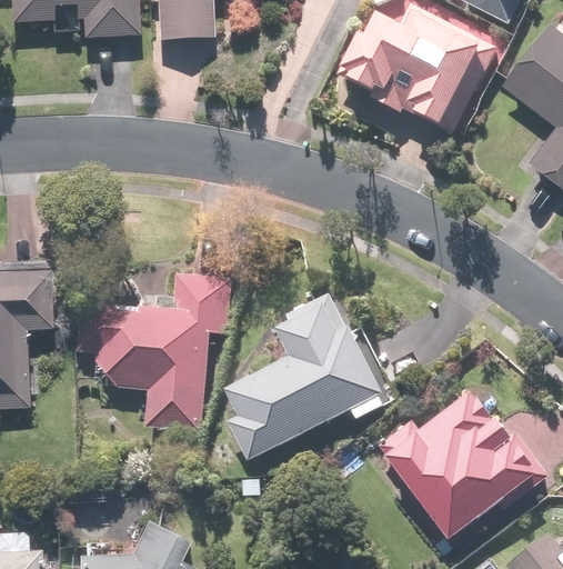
[(10,0),(10,19),(56,20),(56,6),(76,6),(76,19),(83,19),(83,39),(137,39),(136,0),(10,0)]
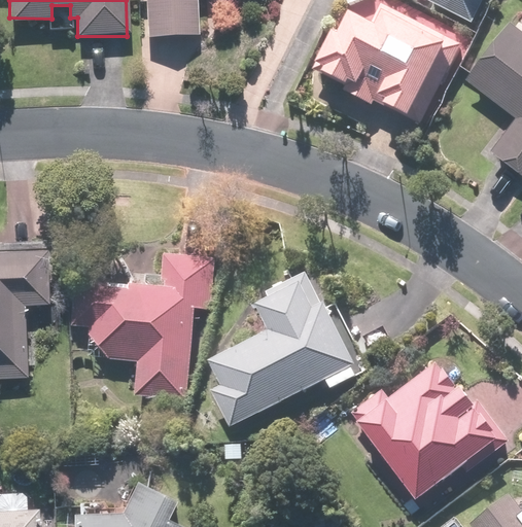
[(145,0),(145,35),(195,36),(196,0),(145,0)]
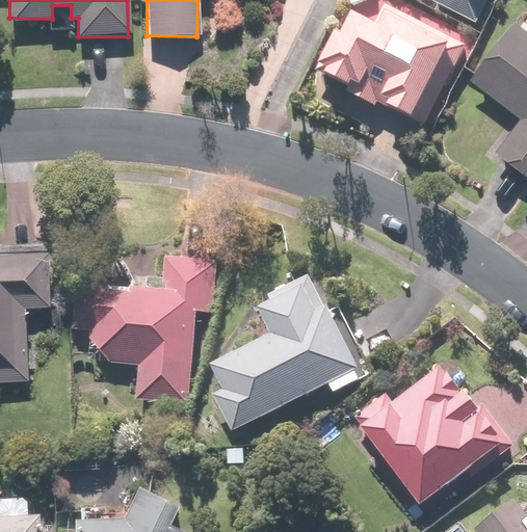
[(430,0),(430,1),(476,22),(486,0),(430,0)]
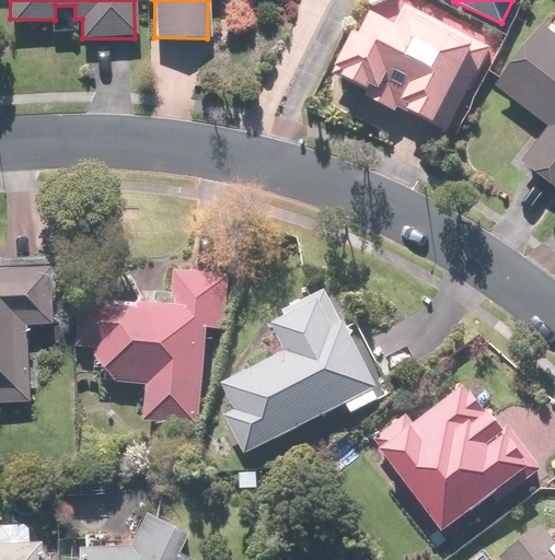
[(437,130),(481,42),(404,6),(396,23),(377,13),(368,32),(358,26),(333,79),(437,130)]
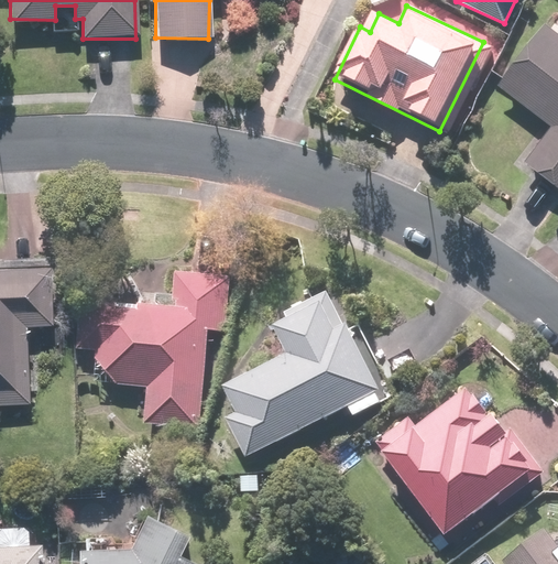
[(557,185),(557,23),(509,89),(554,123),(525,161),(557,185)]
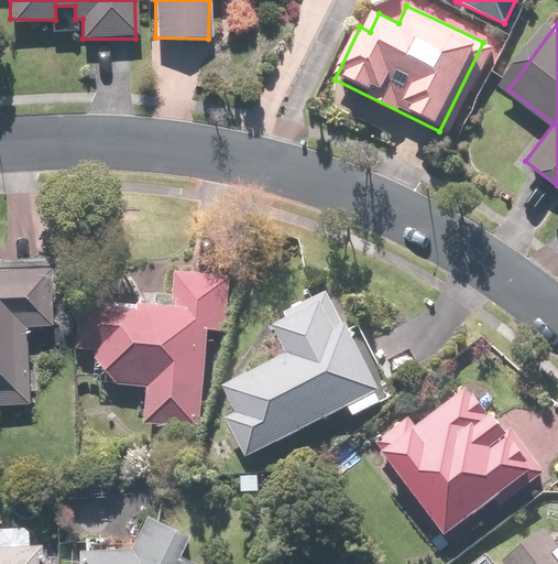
[(0,403),(26,404),(25,329),(55,329),(55,268),(0,268),(0,403)]
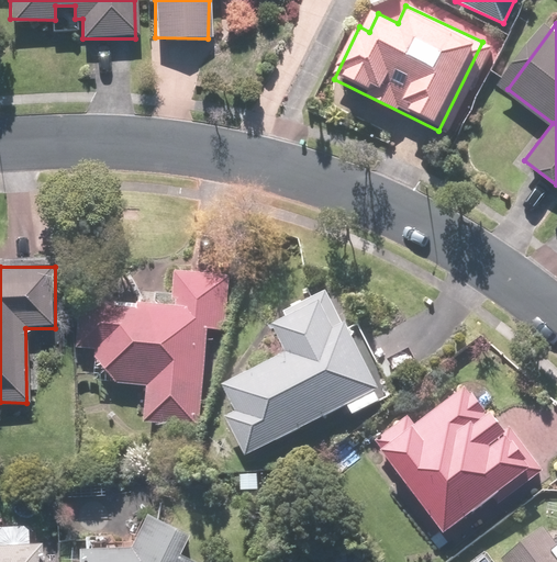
[(173,306),(77,304),(76,344),(96,345),(96,364),(113,382),(146,384),(147,425),(204,426),(207,327),(229,328),(230,271),(174,270),(173,306)]
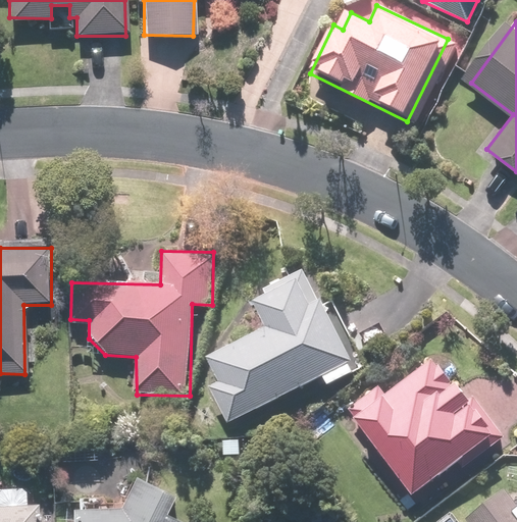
[(274,321),(257,331),(212,355),(221,372),(207,379),(229,422),(324,372),(329,383),(362,366),(326,298),(318,302),(302,270),(259,293),(274,321)]
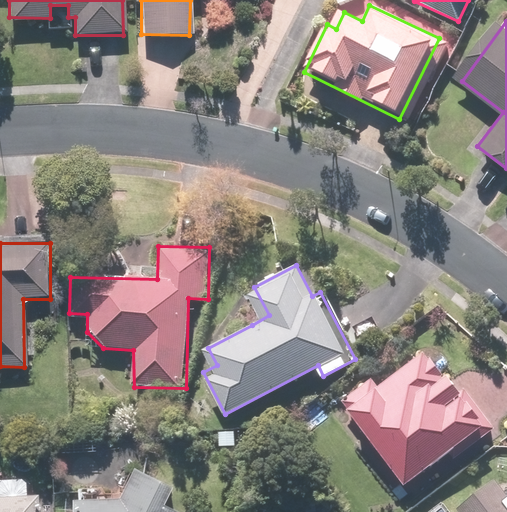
[(415,483),(490,424),(495,419),(458,372),(454,376),(433,350),(385,388),(374,374),(346,396),(415,483)]
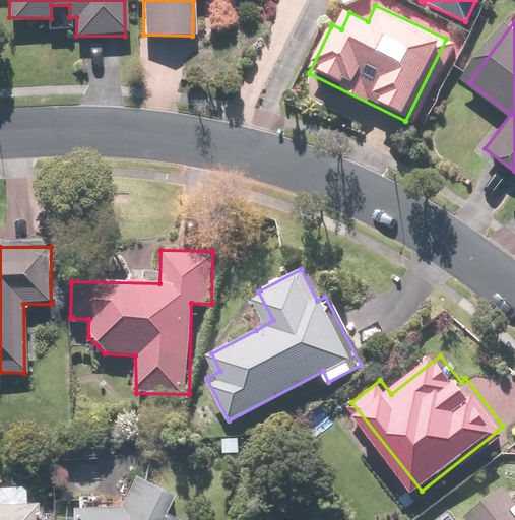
[(78,519),(184,519),(175,514),(183,497),(143,476),(126,507),(79,508),(78,519)]
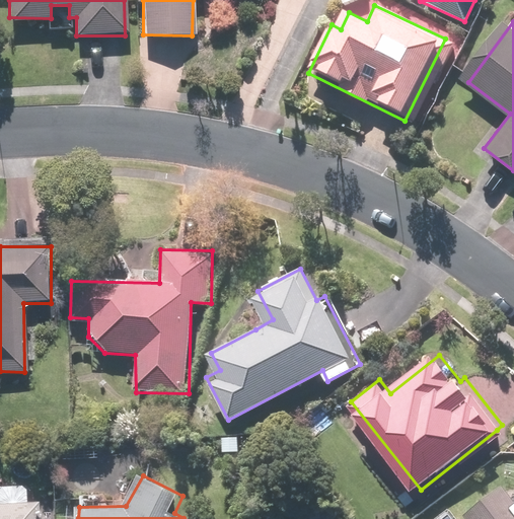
[(0,518),(38,518),(38,502),(26,503),(25,486),(0,486),(0,518)]
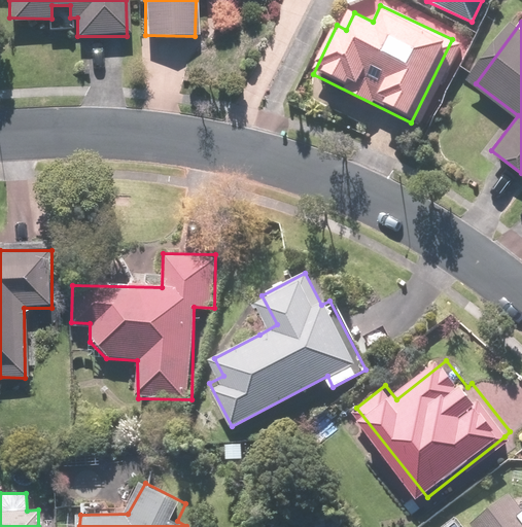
[(521,526),(521,502),(518,497),(477,526),(521,526)]
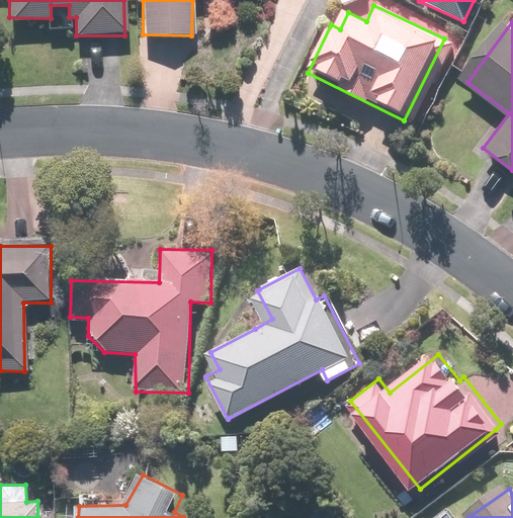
All buildings are outlined.
